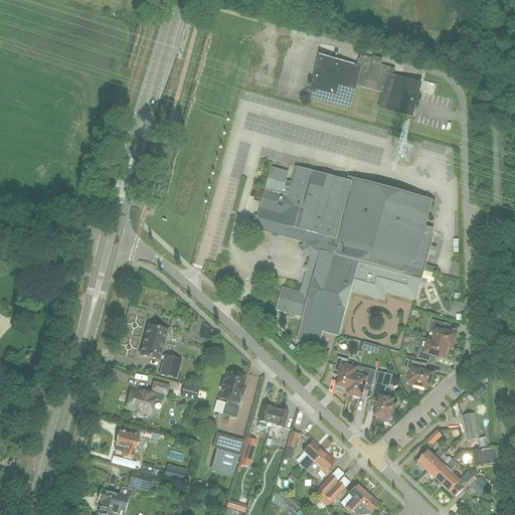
[(412,117),(421,84),(393,76),(395,68),(359,58),(357,66),(321,56),(310,97),(350,108),(356,86),(384,94),(380,108),(412,117)]
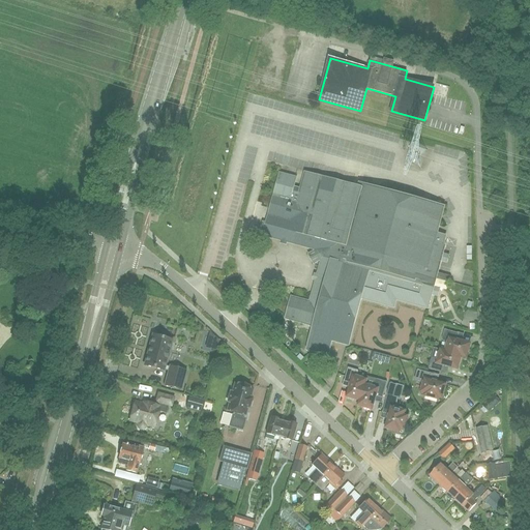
[(332,130),(337,122),(322,112),(315,122),(323,127),(324,125),(332,130)]
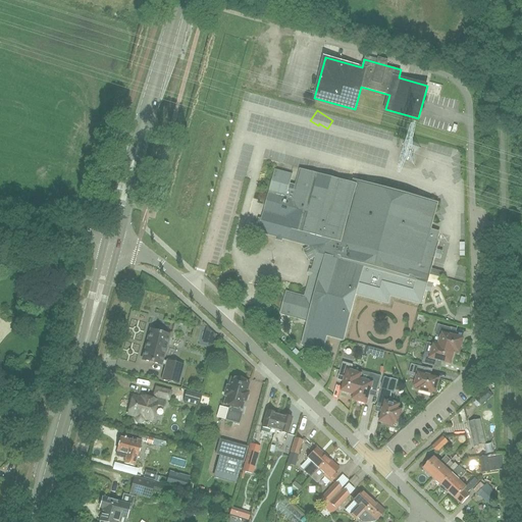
[(438,232),(429,229),(436,204),(355,181),(354,184),(301,169),(296,191),(289,190),(293,174),(276,170),(271,186),(259,231),(311,246),(317,256),(306,298),(286,293),(281,313),(302,318),(302,316),(310,319),(303,345),(322,350),(326,334),(344,340),(356,294),(387,302),(390,293),(395,294),(394,296),(421,303),(425,289),(428,290),(429,284),(426,283),(434,256),(437,256),(438,251),(433,250),(438,232)]
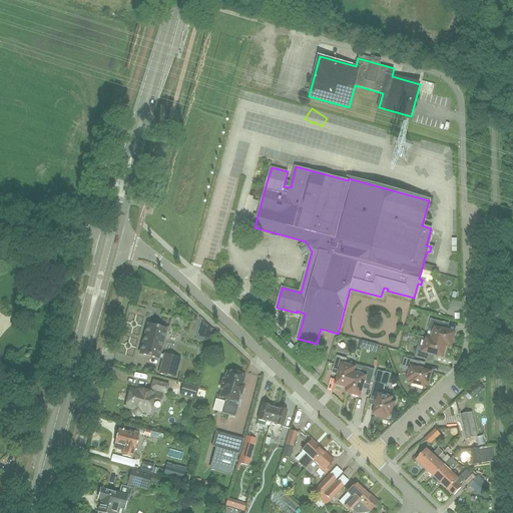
[(424,270),(435,274),(437,268),(425,265),(424,270)]
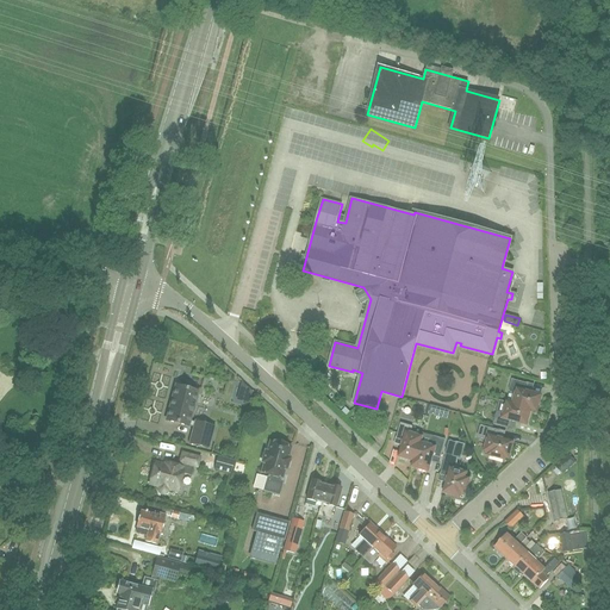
[(299,363),(292,358),(288,362),(296,368),(299,363)]
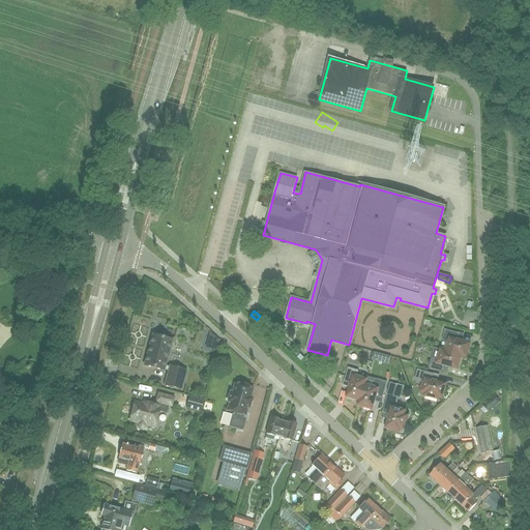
[(462,356),(467,357),(468,353),(468,352),(470,344),(457,340),(459,333),(445,329),(442,340),(448,343),(446,349),(446,348),(445,351),(462,355),(462,356)]
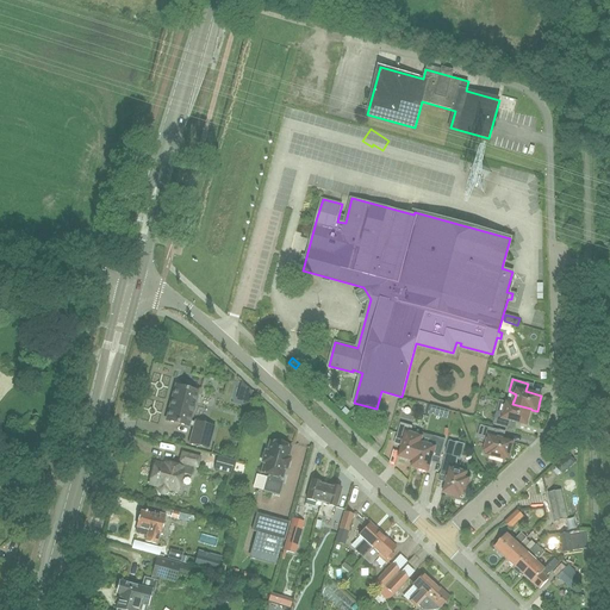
[(253,392),(241,383),(237,398),(250,402),(253,392)]
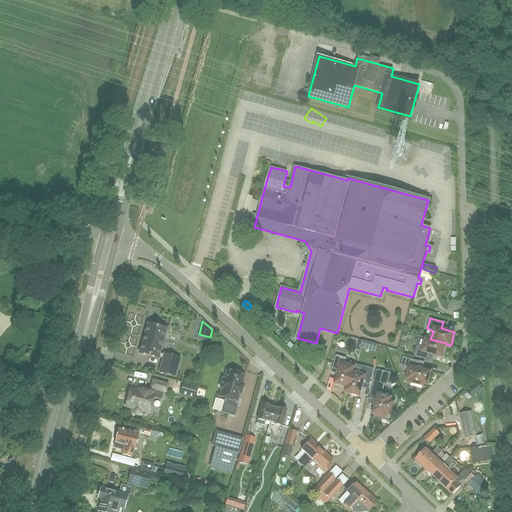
[(148,323),(140,353),(158,357),(163,358),(159,372),(175,376),(180,358),(164,354),(159,353),(166,328),(148,323)]
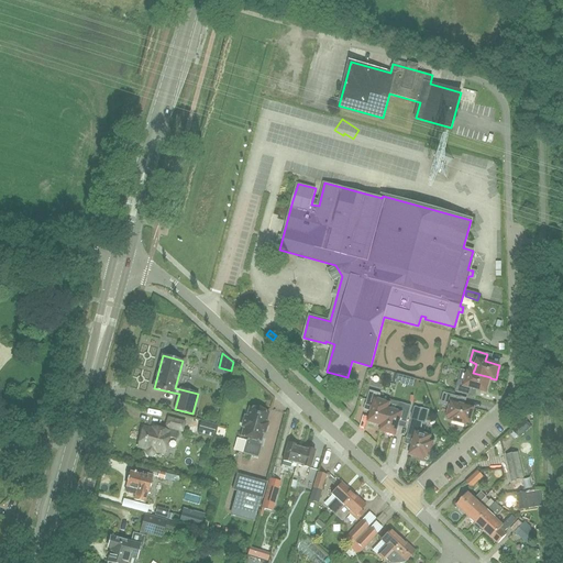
[(473,373),(467,371),(466,374),(467,374),(465,379),(459,379),(455,390),(470,395),(472,387),(486,392),(489,381),(490,378),(490,377),(473,373)]
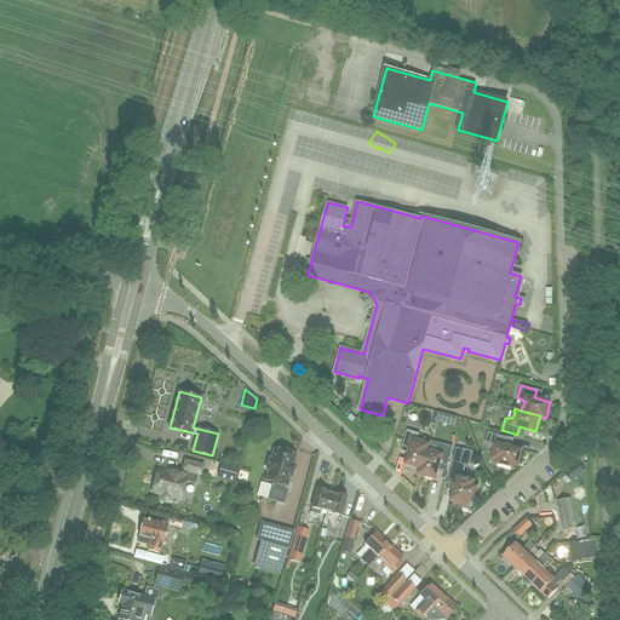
[(420,475),(429,443),(425,443),(419,441),(419,434),(407,430),(402,447),(411,448),(406,464),(419,468),(422,469),(419,475),(420,475)]
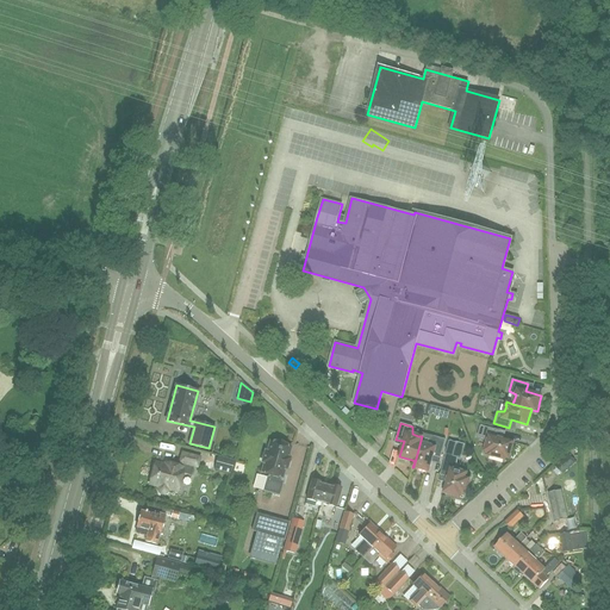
[(480,424),(478,436),(487,442),(486,448),(485,448),(485,452),(490,453),(490,455),(504,459),(505,456),(509,458),(510,456),(510,455),(512,443),(498,440),(500,430),(480,424)]
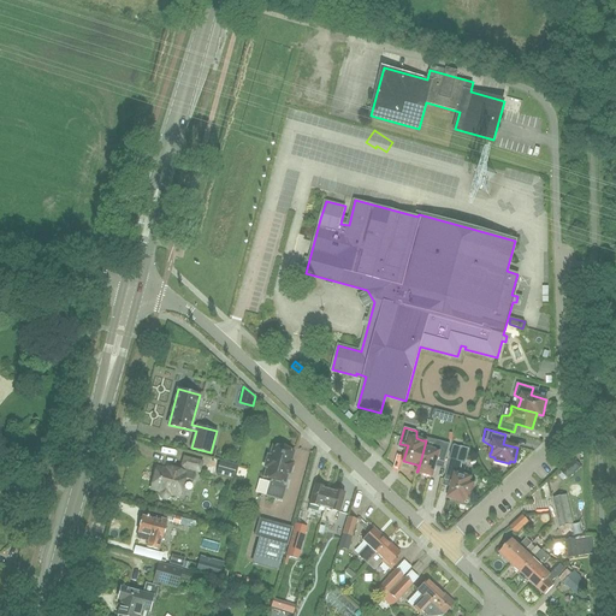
[(426,440),(418,472),(422,473),(433,475),(437,460),(445,462),(450,444),(438,440),(433,450),(427,448),(425,446),(426,440)]
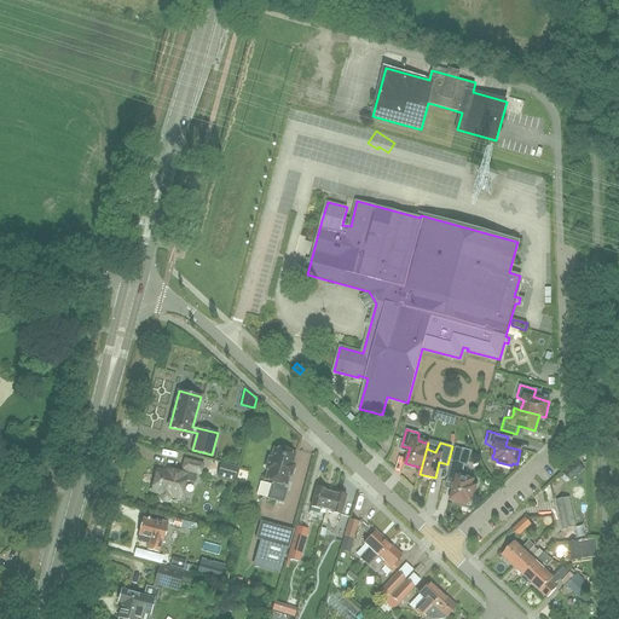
[(466,449),(456,446),(452,461),(453,461),(447,481),(455,484),(451,499),(464,503),(467,504),(468,499),(472,501),(476,486),(472,485),(474,479),(470,478),(470,479),(463,476),(464,466),(462,466),(466,449)]
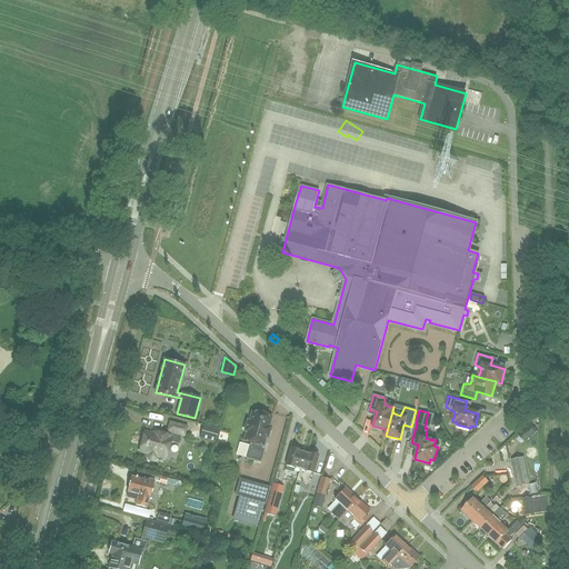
[(246,457),(246,458),(260,461),(263,450),(261,449),(262,445),(262,446),(266,437),(267,438),(270,428),(268,427),(270,418),(268,417),(262,413),(255,413),(252,412),(250,422),(248,421),(245,431),(247,431),(245,440),(251,442),(250,446),(247,457),(246,457)]
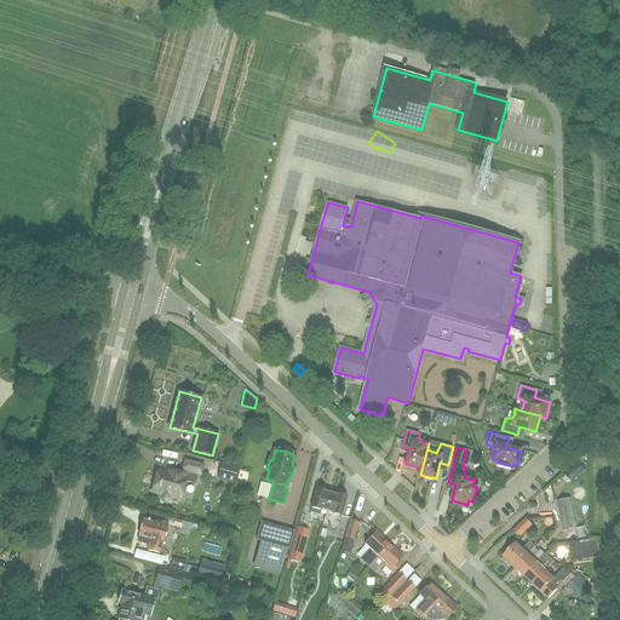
[(212,469),(225,470),(228,457),(214,455),(212,469)]
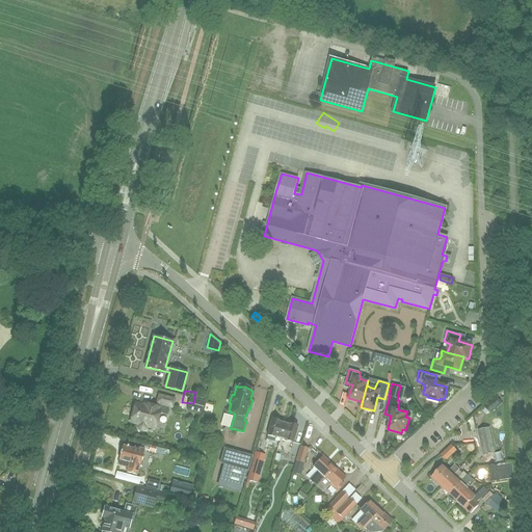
[(159,395),(156,406),(145,403),(144,406),(135,403),(130,421),(138,424),(138,426),(138,428),(140,429),(142,430),(144,429),(147,428),(147,426),(155,428),(160,413),(167,415),(169,406),(173,407),(175,399),(159,395)]
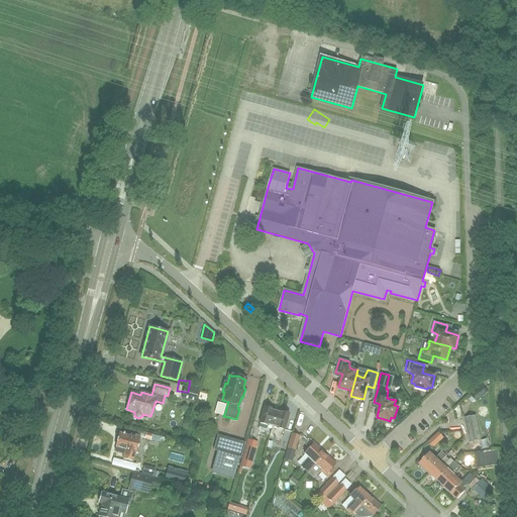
[(460,414),(473,403),(468,398),(455,408),(460,414)]
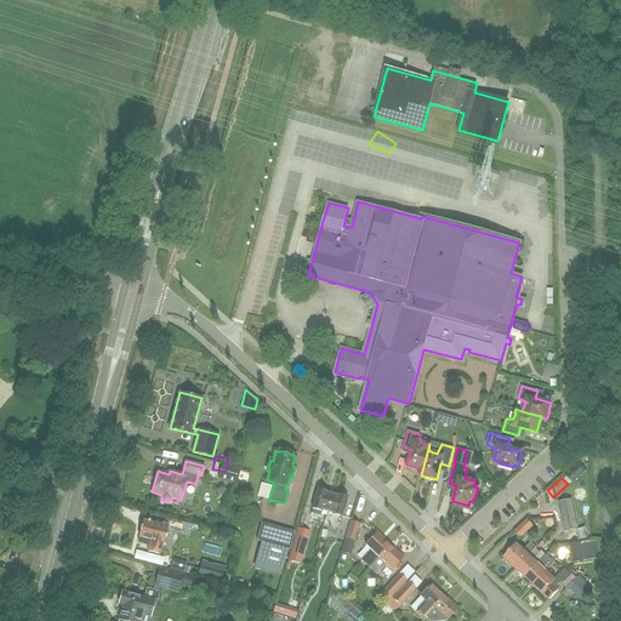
[(328,512),(332,494),(328,493),(328,491),(318,489),(312,508),(323,511),(328,512)]
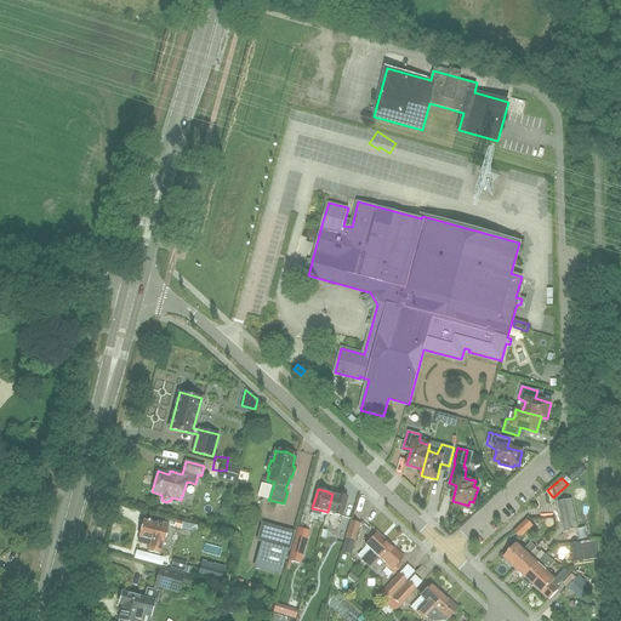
[(332,494),(328,512),(332,513),(332,514),(342,517),(347,497),(337,494),(337,495),(332,494)]
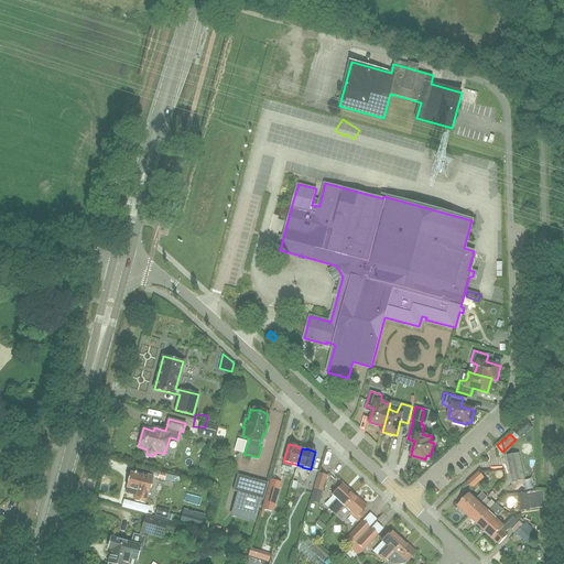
[(513,481),(524,479),(519,453),(507,456),(513,481)]
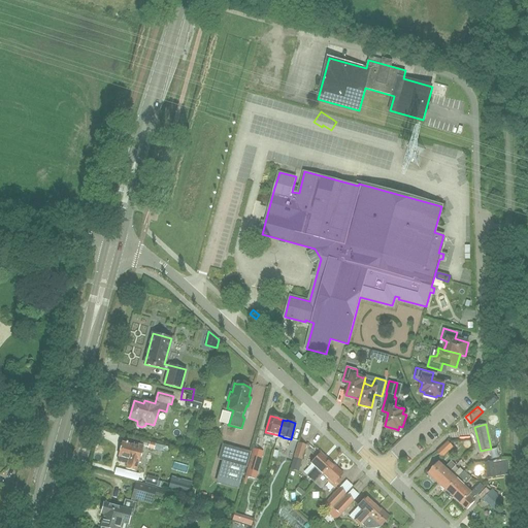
[(437,452),(442,457),(454,447),(448,441),(437,452)]
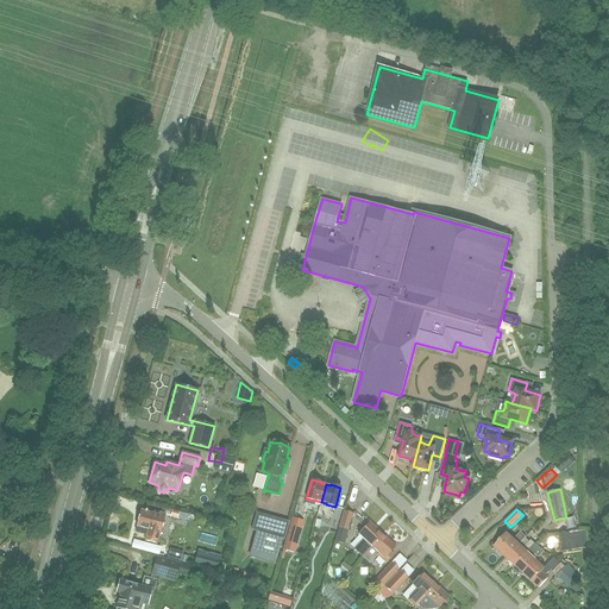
[(137,527),(136,533),(146,537),(145,540),(157,542),(164,514),(154,512),(154,514),(146,512),(146,510),(145,510),(145,512),(140,510),(137,527)]
